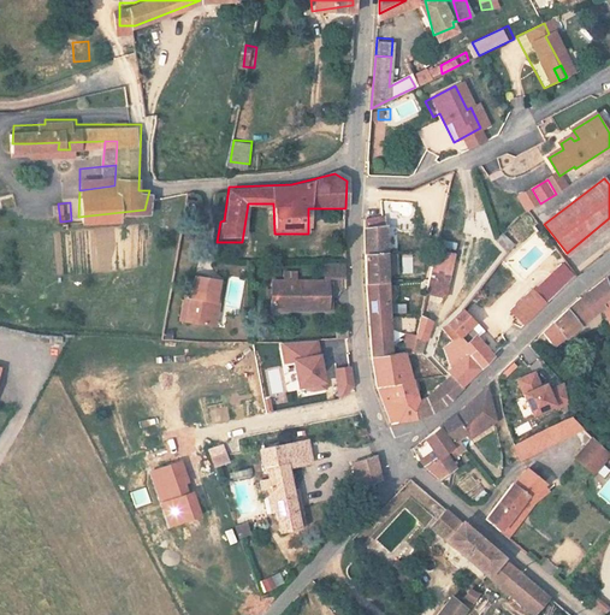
[(341,208),(330,208),(330,219),(341,219),(341,208)]
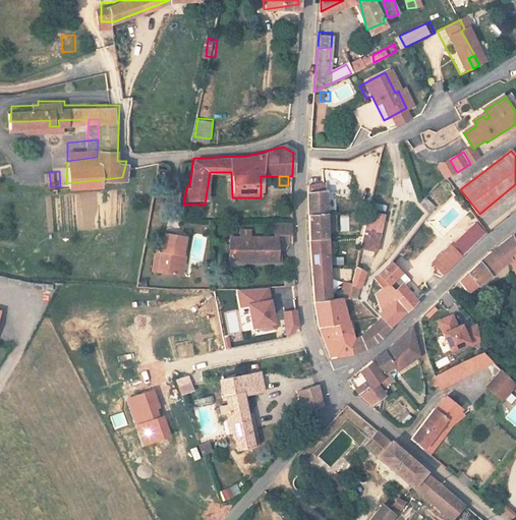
[(313,300),(329,299),(325,183),(307,185),(309,223),(313,300)]
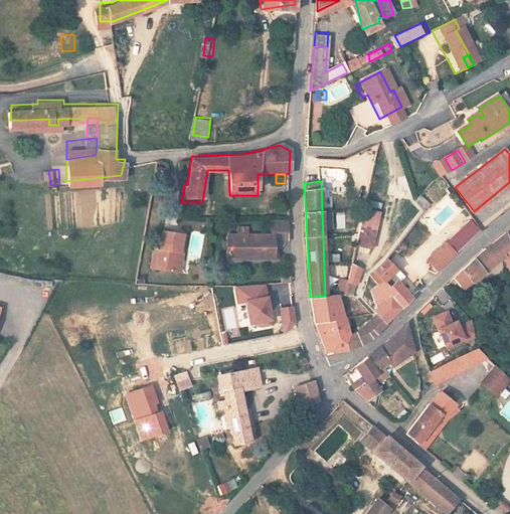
[(429,209),(436,202),(425,192),(418,199),(429,209)]
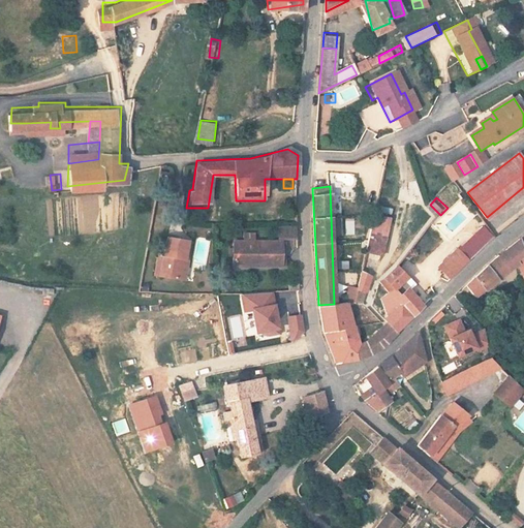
[(432,217),(424,209),(411,222),(422,230),(432,217)]
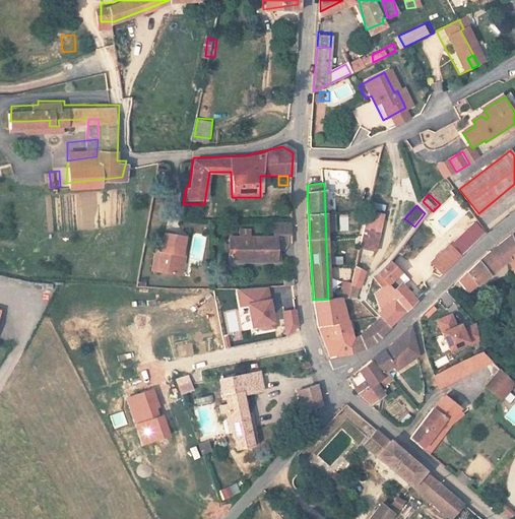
[(383,216),(368,213),(361,246),(376,249),(383,216)]
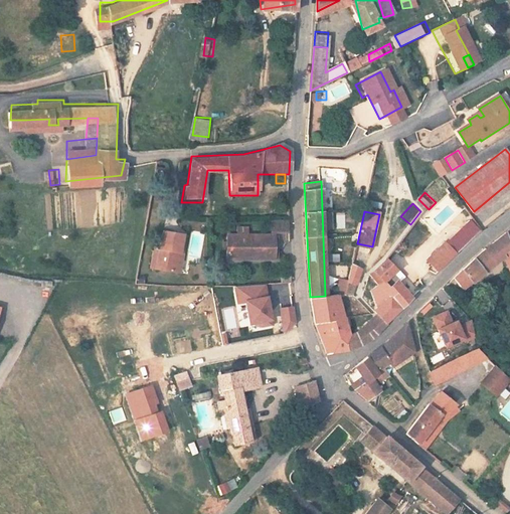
[(444,233),(451,239),(473,219),(466,212),(444,233)]
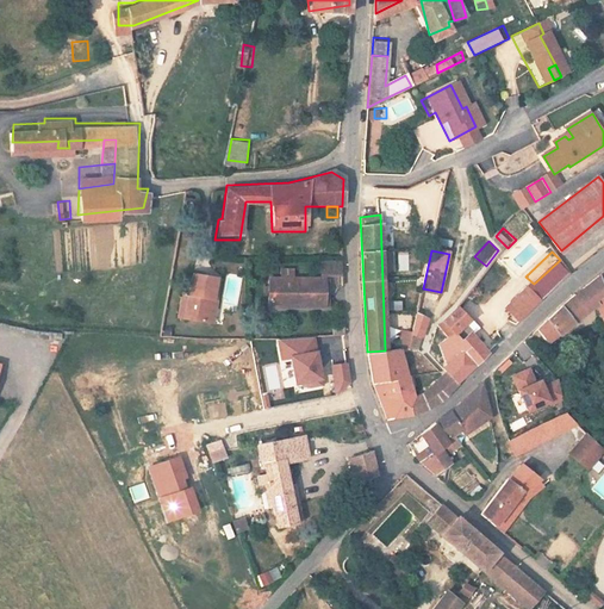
[(337,262),(316,262),(316,278),(319,279),(337,279),(337,262)]
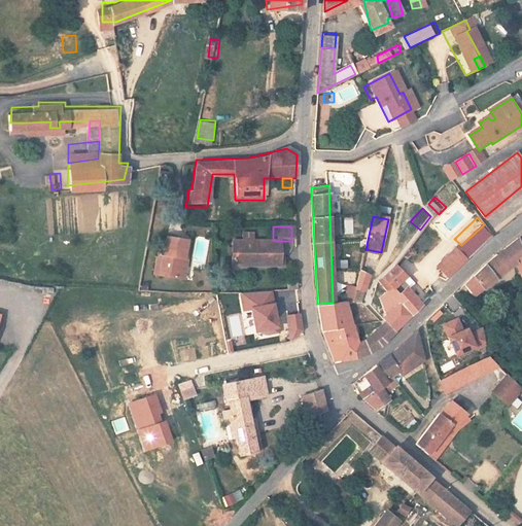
[(515,264),(521,277),(521,235),(520,232),(463,276),(475,292),(515,264)]
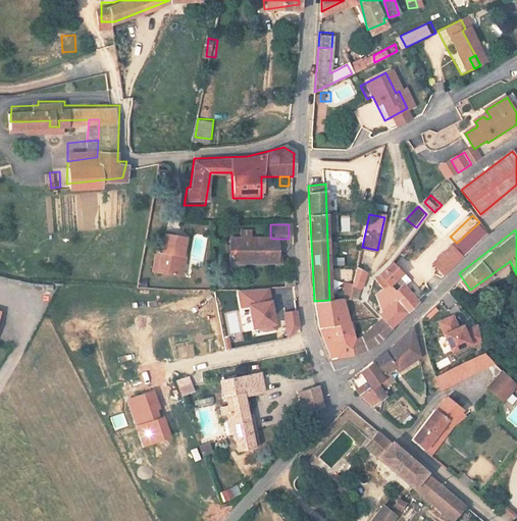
[(181,240),(160,236),(156,253),(152,273),(172,277),(181,240)]
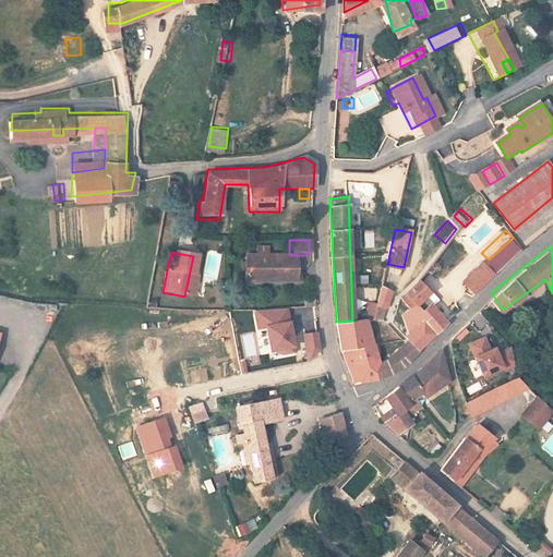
[(292,255),(242,254),(242,278),(292,278),(292,255)]
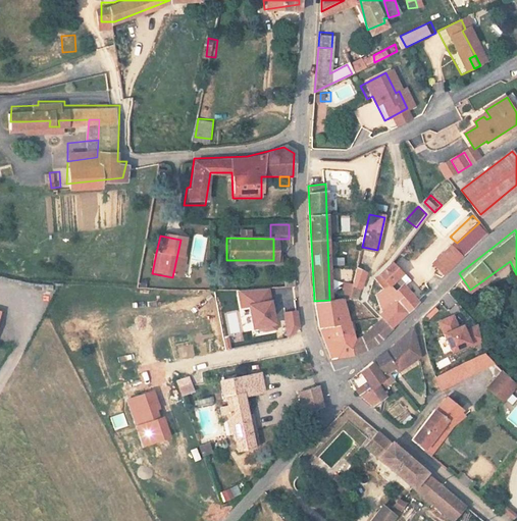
[(184,241),(181,240),(172,277),(175,278),(184,241)]
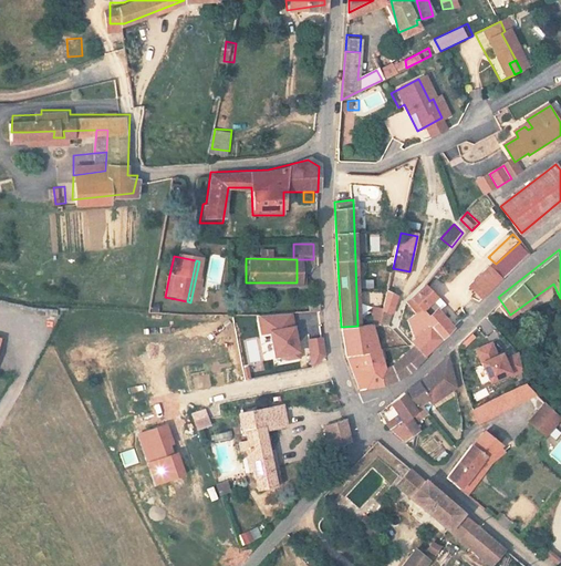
[(475,287),(485,297),(504,278),(494,268),(475,287)]
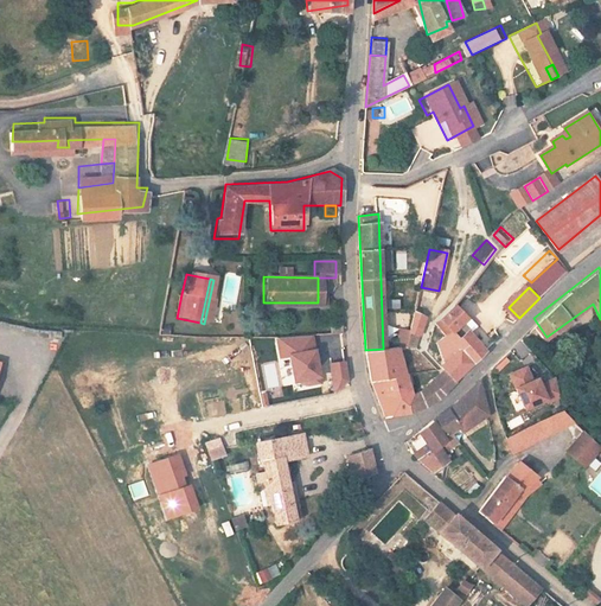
[(181,294),(176,293),(171,317),(177,318),(181,294)]
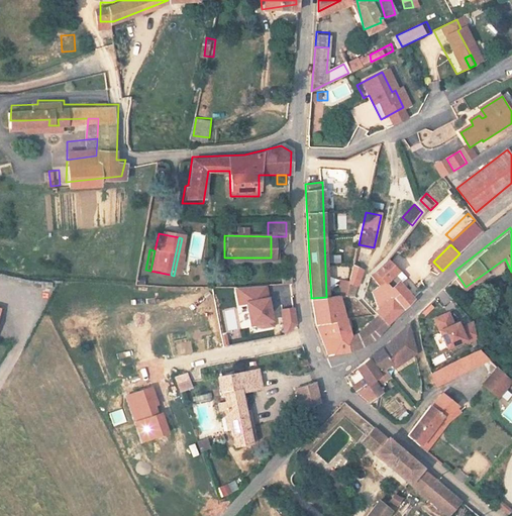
[(352,250),(350,261),(359,262),(361,251),(352,250)]
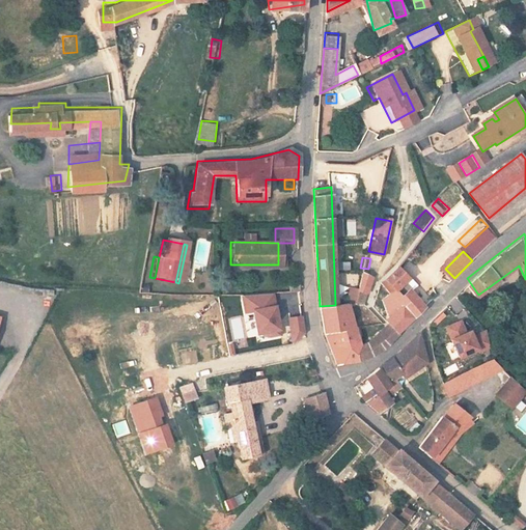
[(382,283),(385,287),(402,305),(414,318),(424,308),(403,286),(410,279),(398,268),(382,283)]
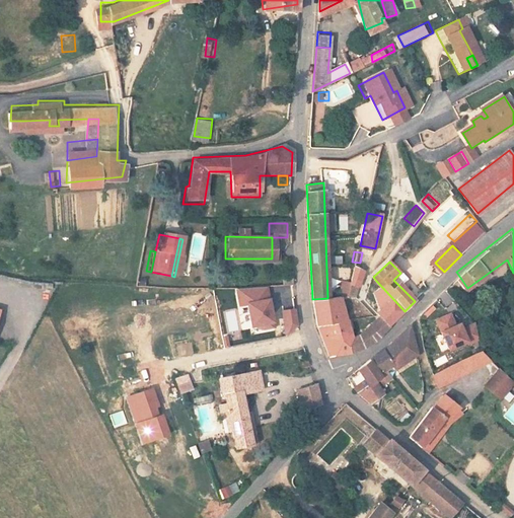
[(352,281),(349,296),(356,295),(364,272),(355,266),(352,281)]
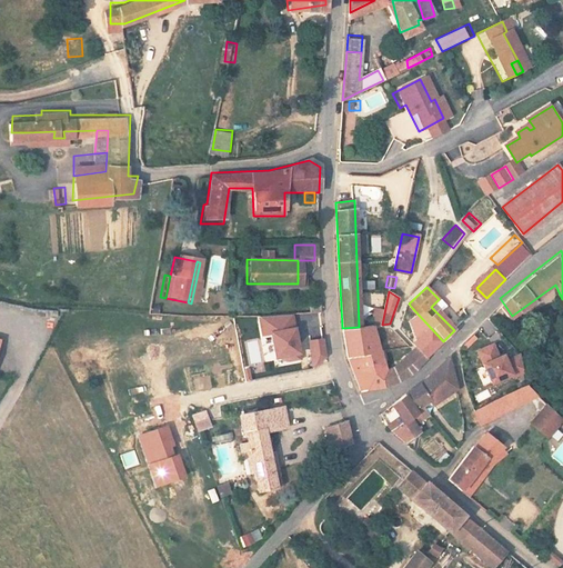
[(376,308),(373,326),(382,325),(385,308),(376,308)]
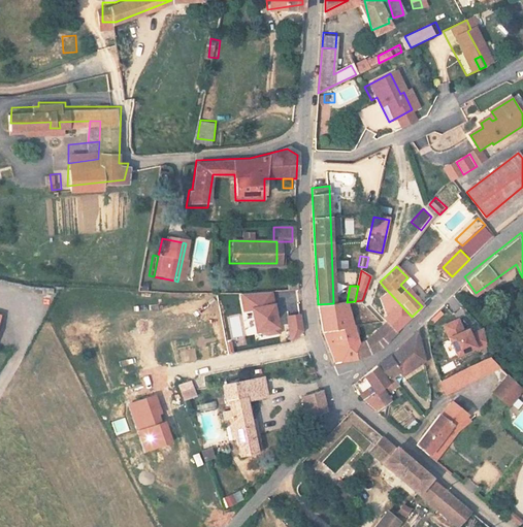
[(399,303),(383,286),(374,293),(381,301),(387,316),(399,303)]
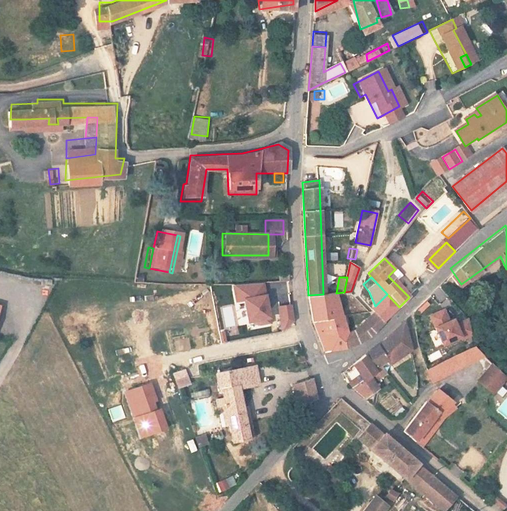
[(268,284),(239,285),(241,301),(249,300),(252,322),(261,321),(262,327),(274,325),(268,284)]
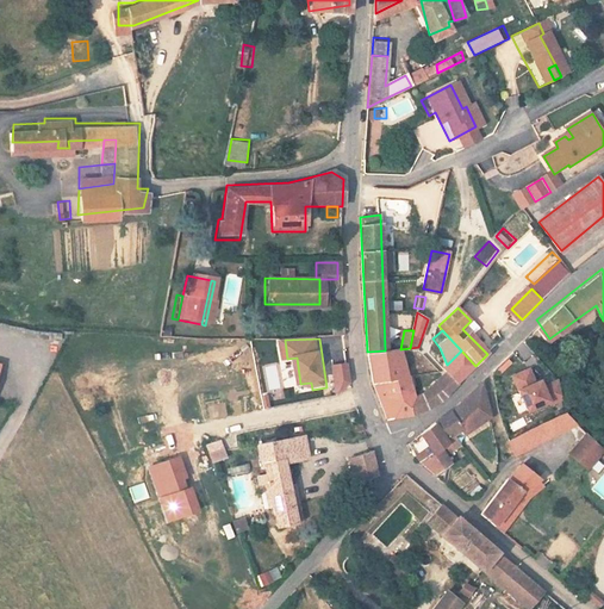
[(528,359),(537,354),(533,346),(524,350),(528,359)]
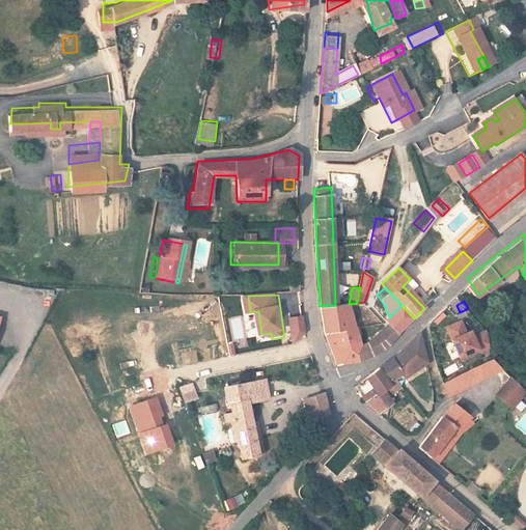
[(320,306),(325,333),(352,329),(356,346),(362,345),(349,304),(335,305),(320,306)]
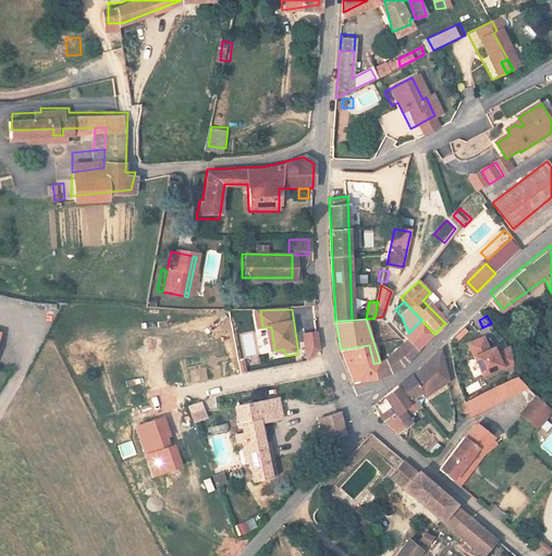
[(407,344),(417,350),(434,334),(421,320),(408,333),(403,337),(407,344)]
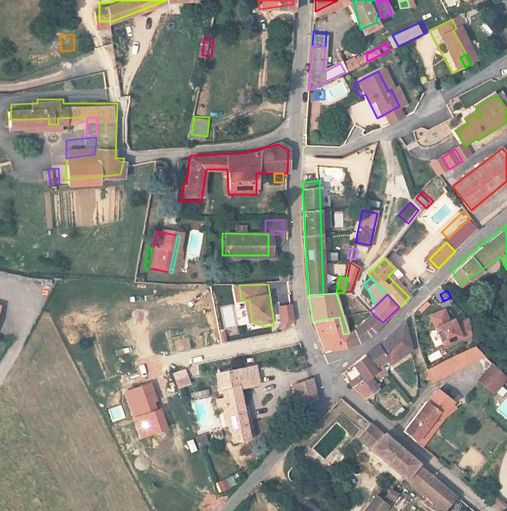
[(283,307),(284,315),(286,314),(297,312),(296,305),(283,307)]
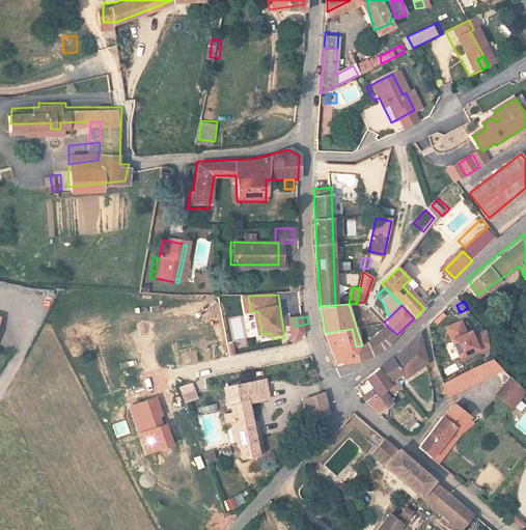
[(295,327),(297,342),(299,342),(309,333),(308,324),(297,326),(295,327)]
